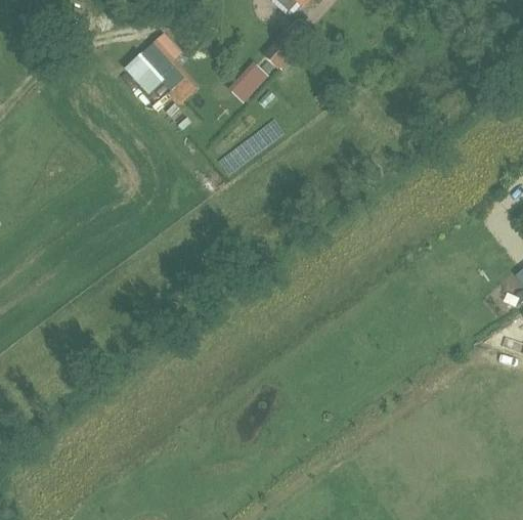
[(271,0),(286,13),(291,13),(300,4),(300,5),(302,3),(305,3),(308,0),(271,0)]
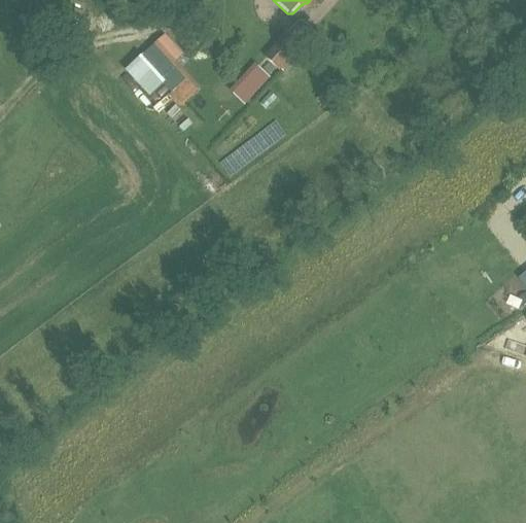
[(156,38),(125,68),(148,94),(162,81),(172,92),(189,75),(175,59),(182,53),(164,32),(156,38)]
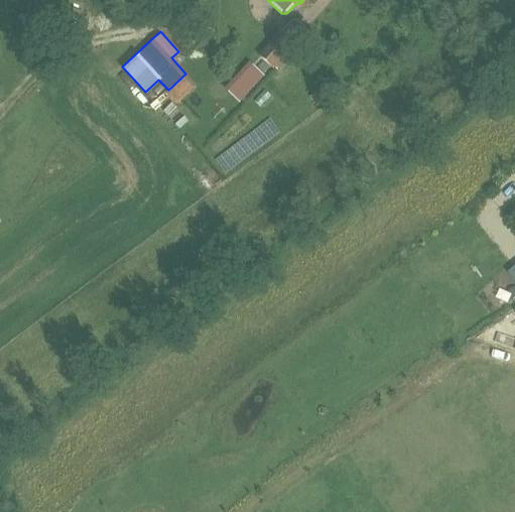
[(259,53),(273,66),(293,44),(279,32),(259,53)]
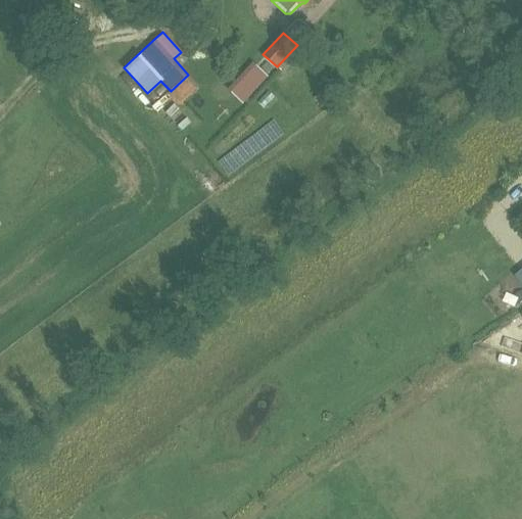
[(245,99),(272,73),(263,63),(236,90),(245,99)]
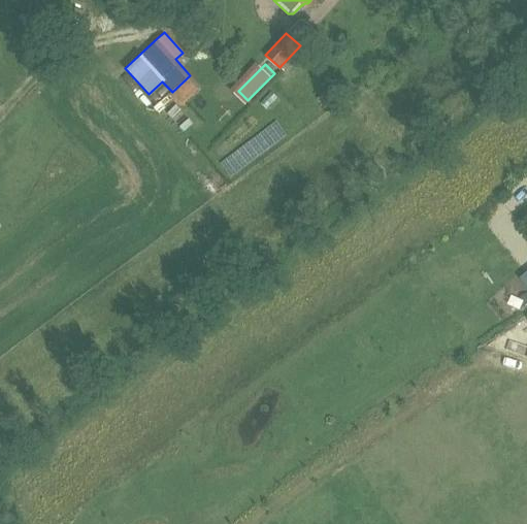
[(332,85),(325,90),(317,97),(324,105),(333,98),(339,93),(332,85)]
